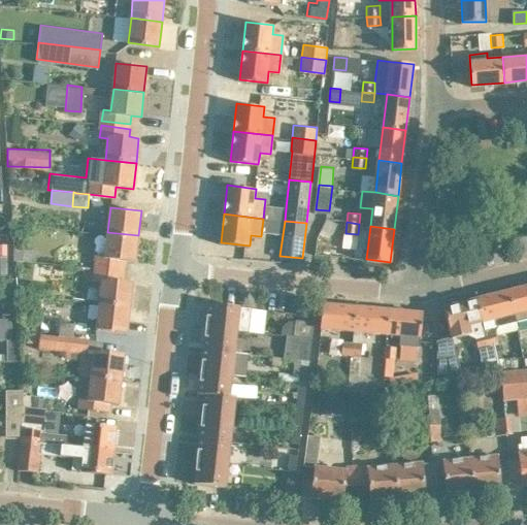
[(138,235),(107,232),(105,254),(97,253),(96,265),(125,268),(125,260),(135,261),(138,235)]
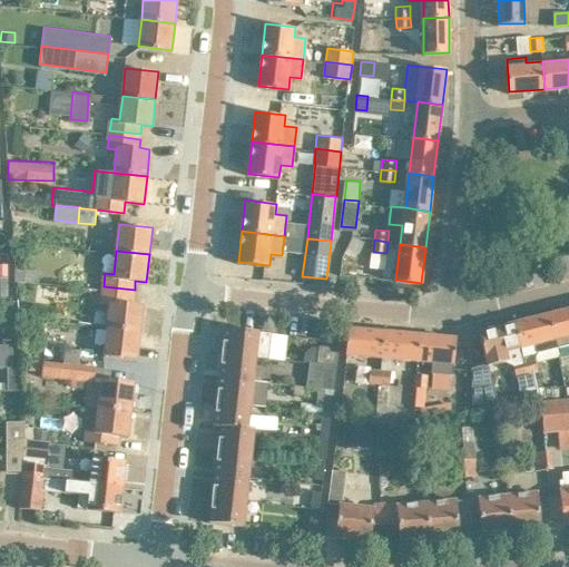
[(15,266),(15,280),(38,282),(39,269),(15,266)]
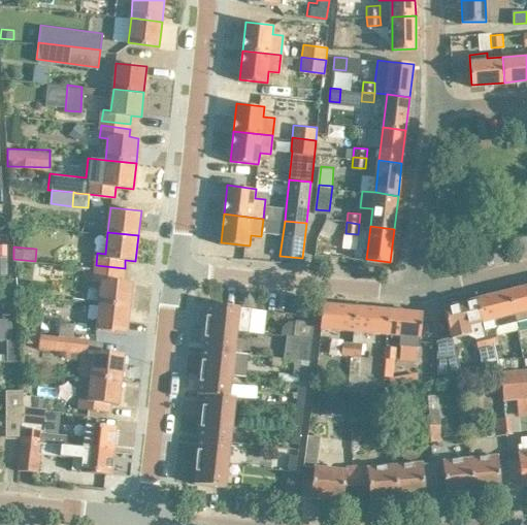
[(101,282),(99,303),(130,307),(133,282),(123,281),(124,272),(95,269),(94,281),(101,282)]
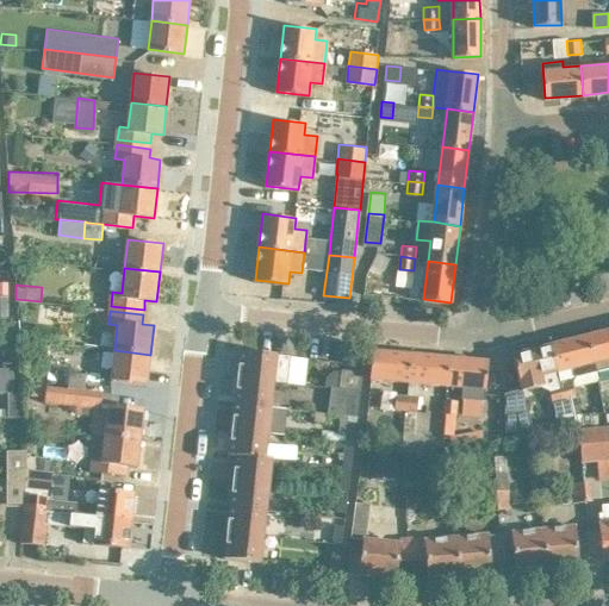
[(608,329),(589,335),(597,370),(608,367),(608,329)]
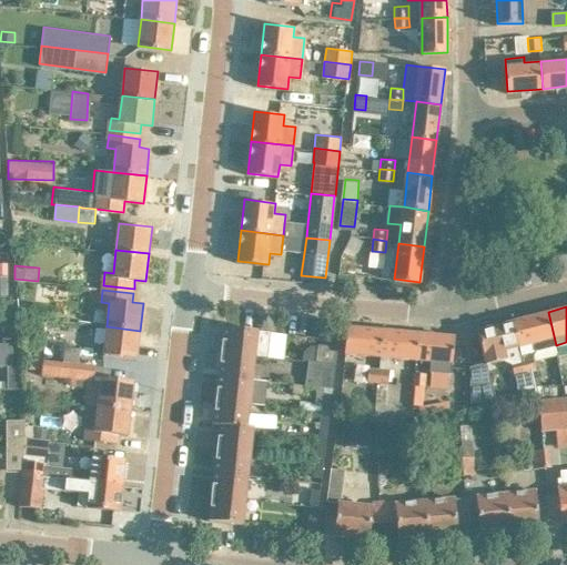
[(536,350),(556,345),(548,312),(513,321),(519,345),(534,342),(536,350)]
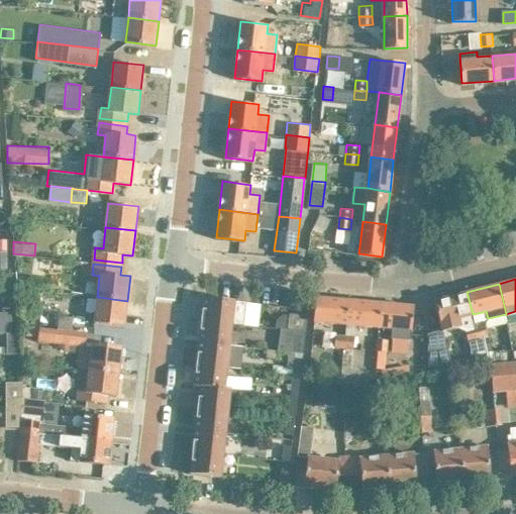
[(473,314),(467,292),(435,300),(442,329),(442,330),(444,330),(461,326),(467,328),(476,326),(475,321),(473,314)]
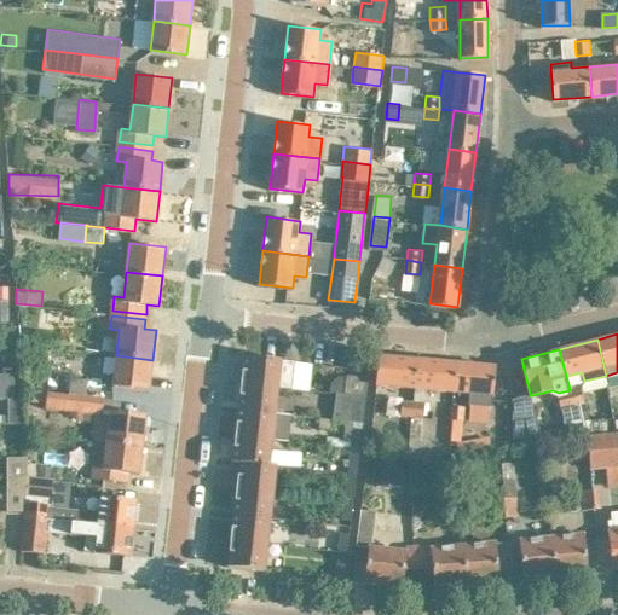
[(244,354),(242,381),(278,386),(278,384),(293,386),(296,360),(244,354)]
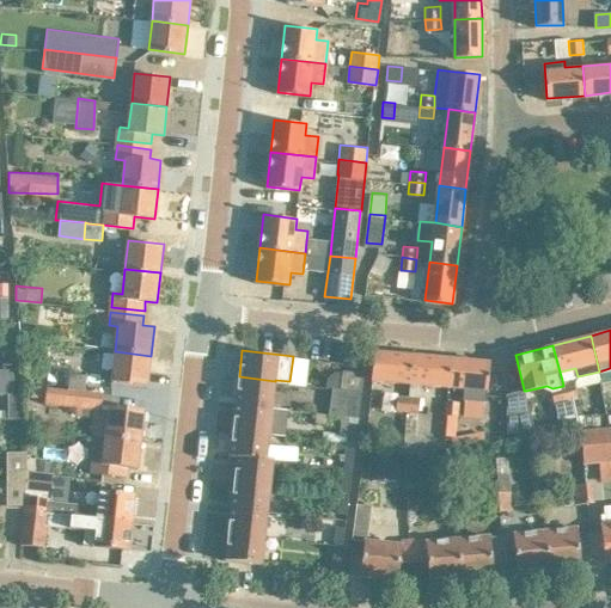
[(151,356),(115,351),(111,381),(147,385),(151,356)]
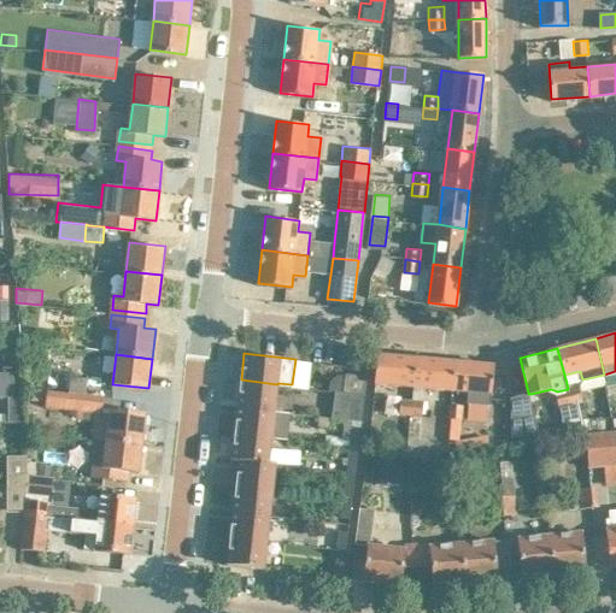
[(375,382),(414,385),(416,358),(377,354),(375,382)]
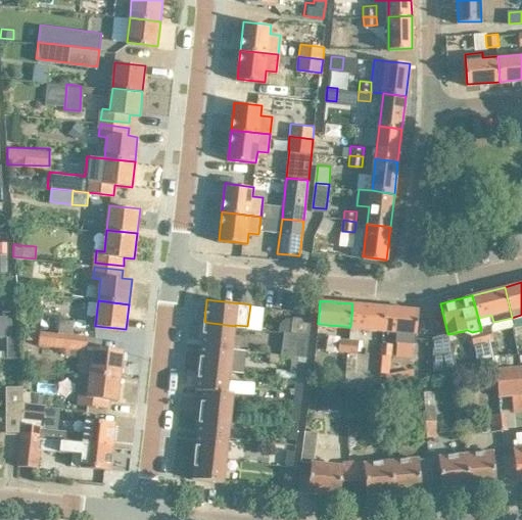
[(350,327),(383,329),(385,306),(352,303),(350,327)]
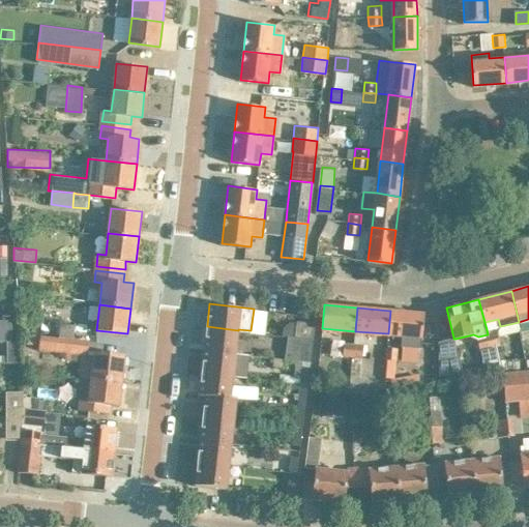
[(390,311),(388,333),(402,335),(401,345),(421,347),(424,314),(390,311)]
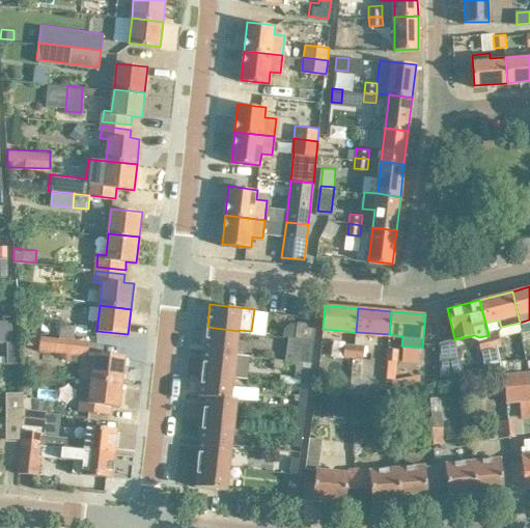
[(298,321),(296,337),(314,339),(316,323),(298,321)]
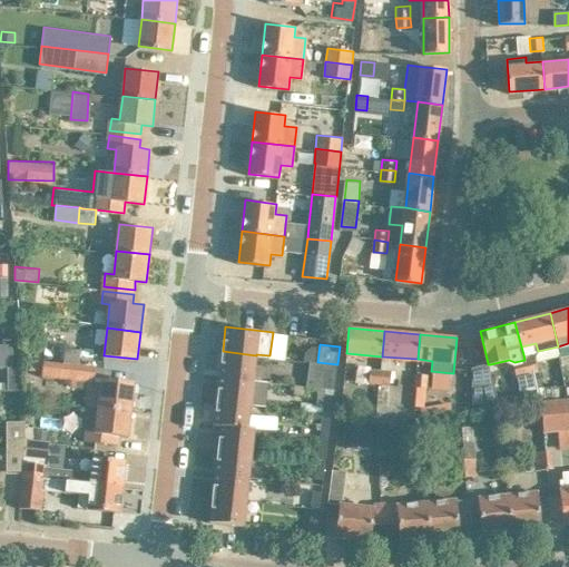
[(66,348),(65,361),(79,363),(81,350),(66,348)]
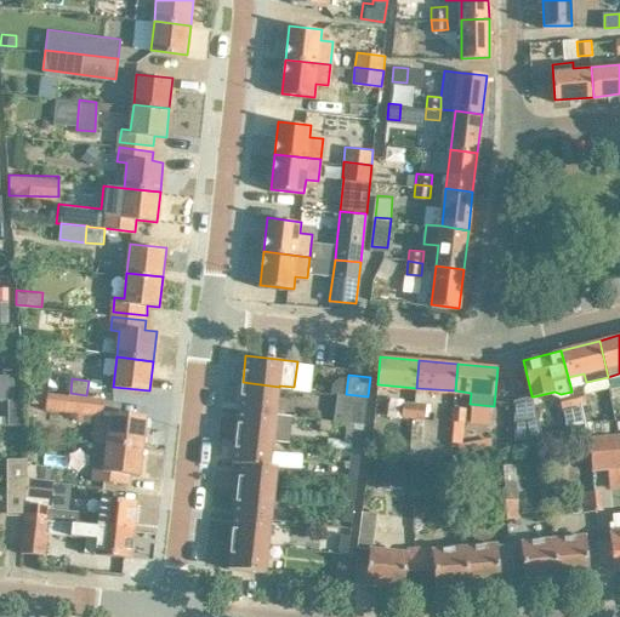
[(243,382),(239,409),(277,412),(279,387),(243,382)]
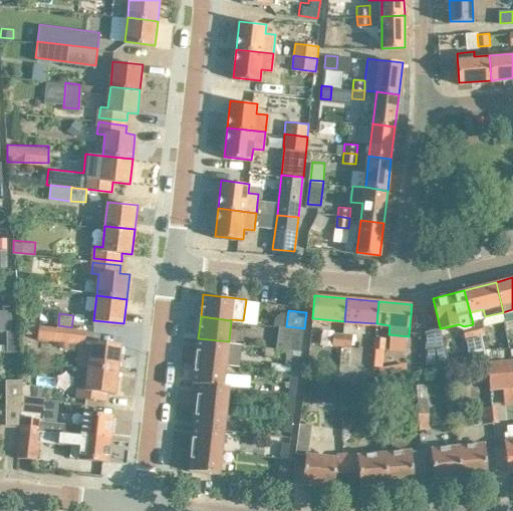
[(476,336),(480,334),(485,333),(482,322),(473,324),(476,336)]
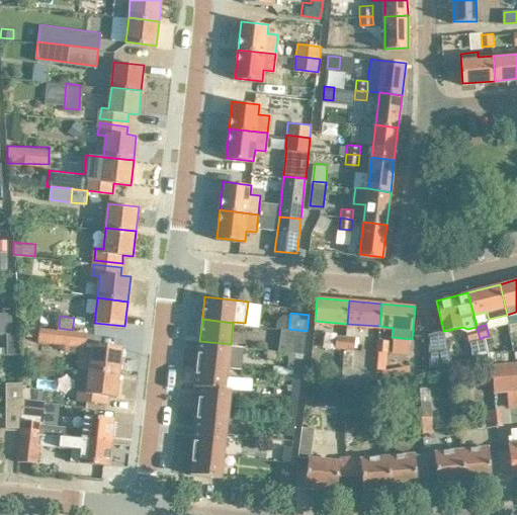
[(58,341),(73,343),(86,344),(88,332),(74,330),(54,328),(44,327),(42,337),(58,339),(58,341)]
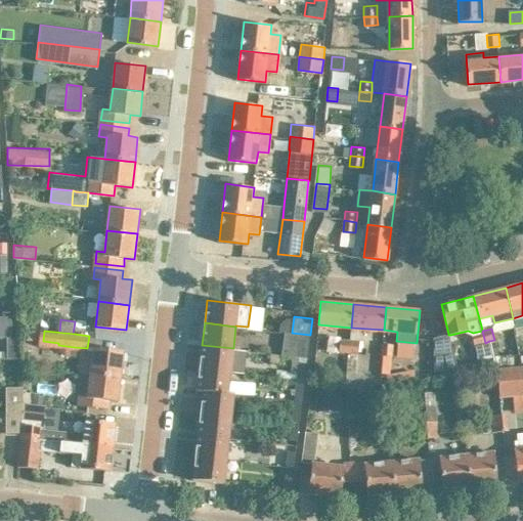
[(473,333),(475,345),(485,343),(482,331),(473,333)]
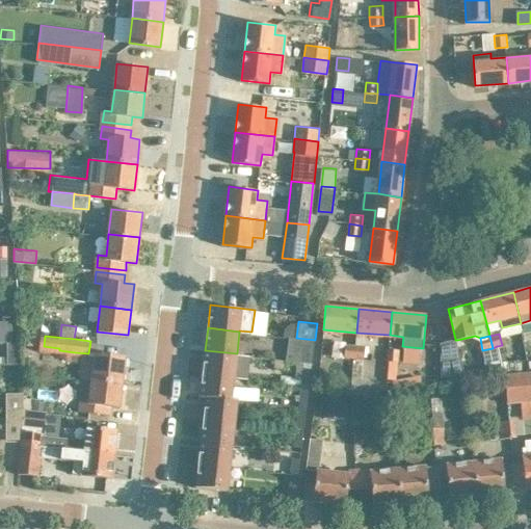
[(315,340),(296,338),(289,337),(287,360),(312,363),(315,340)]
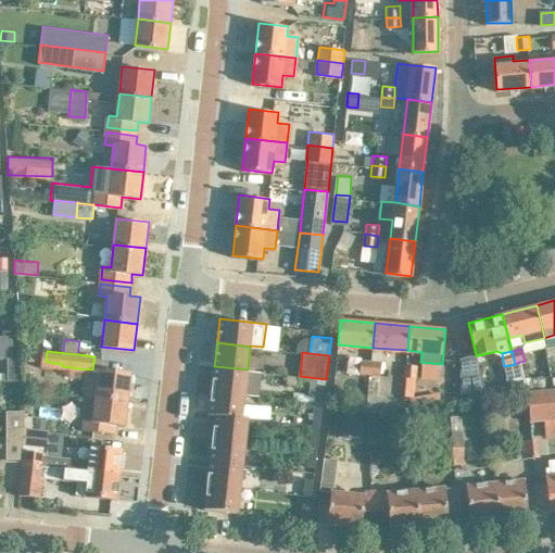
[(21,356),(8,356),(8,372),(0,371),(0,378),(22,379),(21,356)]
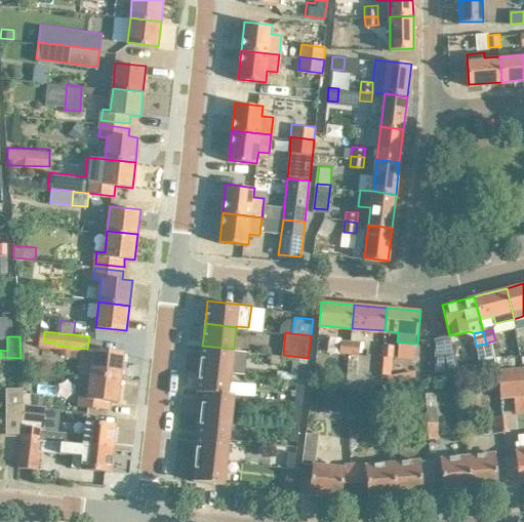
[(339,355),(350,356),(351,340),(340,339),(339,355)]
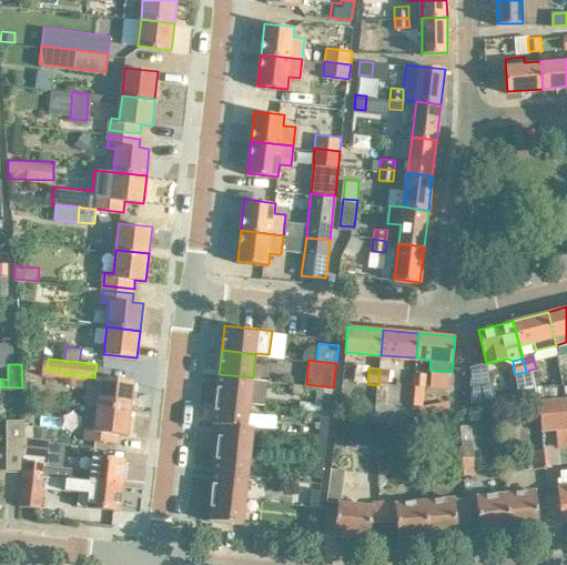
[(380,369),(378,385),(388,385),(390,370),(380,369)]
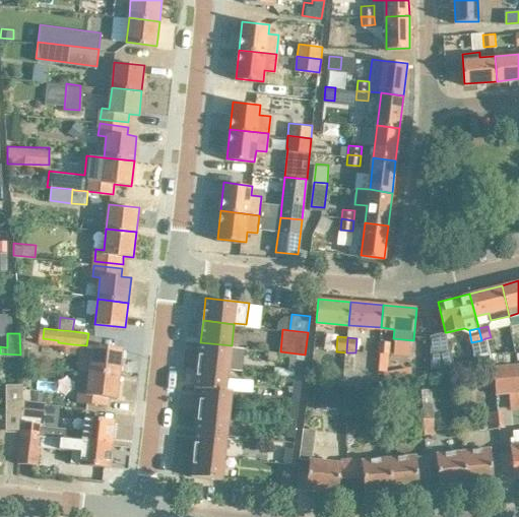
[(474,356),(489,353),(485,338),(481,340),(471,342),(474,356)]
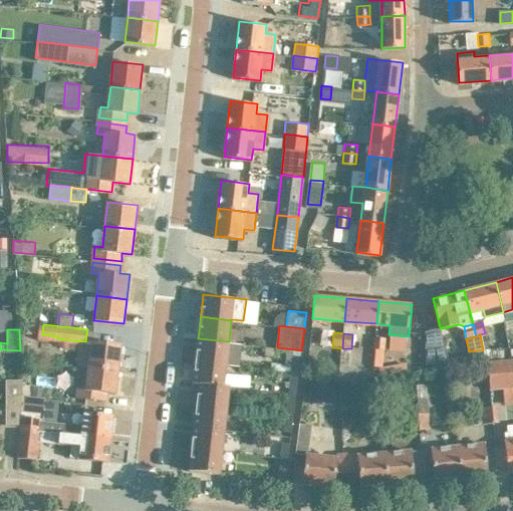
[(375,337),(374,351),(383,351),(385,337),(375,337)]
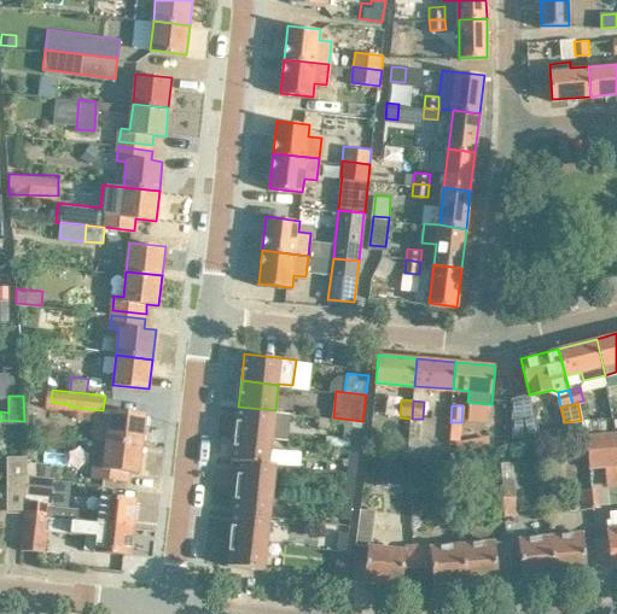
[(238,407),(236,433),(273,437),(289,439),(291,413),(275,410),(238,407)]
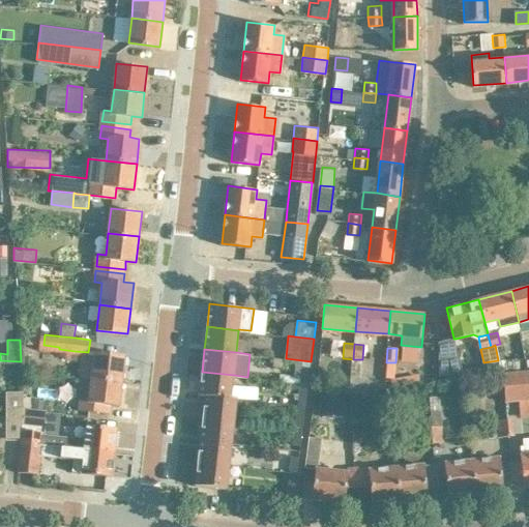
[(95,351),(92,376),(122,380),(125,354),(95,351)]
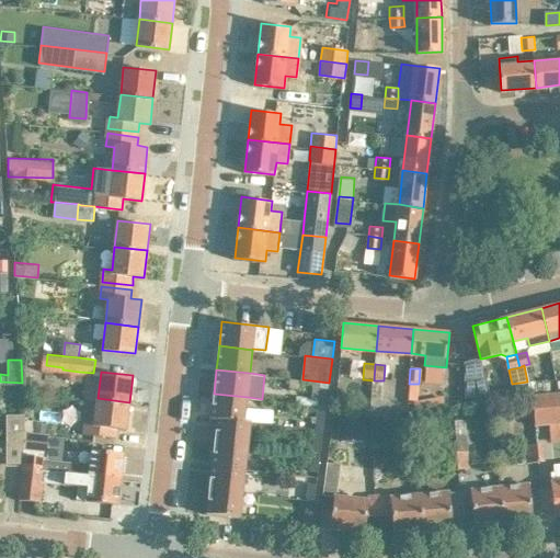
[(319,398),(318,405),(327,406),(329,388),(320,387),(319,398)]
